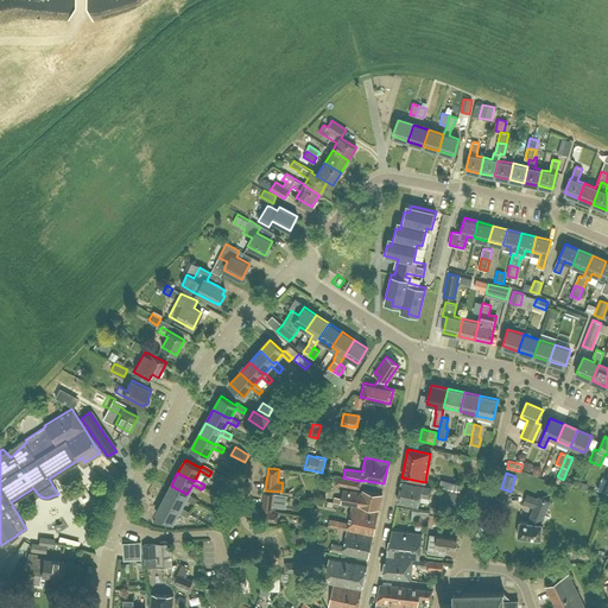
[(359,488),(360,481),(343,477),(342,485),(359,488)]
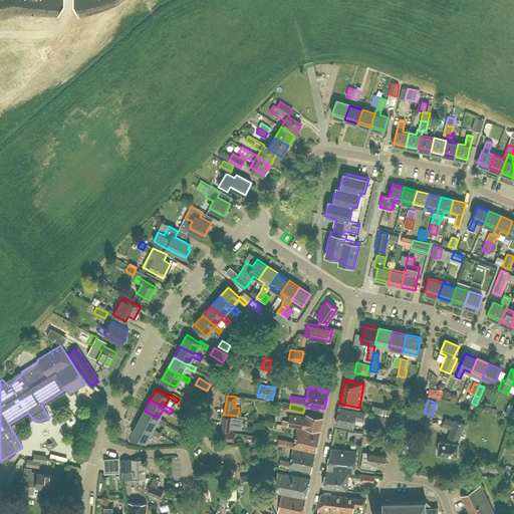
[(505,413),(513,416),(513,413),(513,405),(509,404),(505,413)]
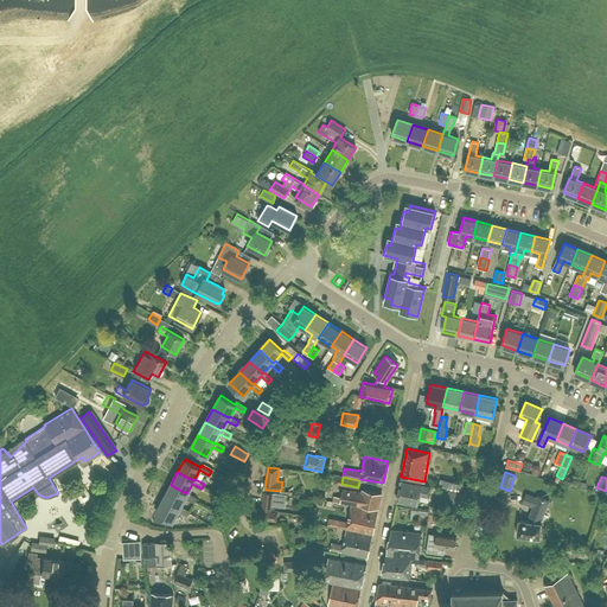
[(430,486),(401,480),(396,500),(417,505),(420,494),(428,496),(430,486)]
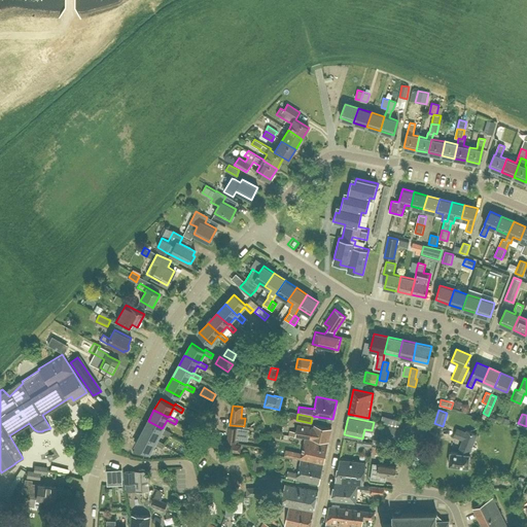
[(390,424),(413,429),(414,423),(392,418),(390,424)]
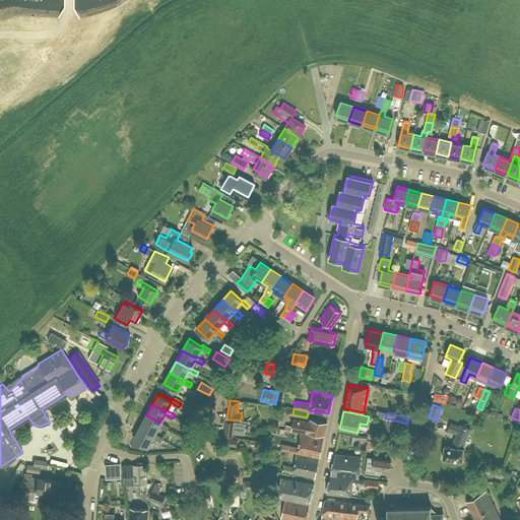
[(153,435),(154,433),(158,426),(167,430),(169,426),(160,421),(159,423),(146,415),(140,427),(153,435)]
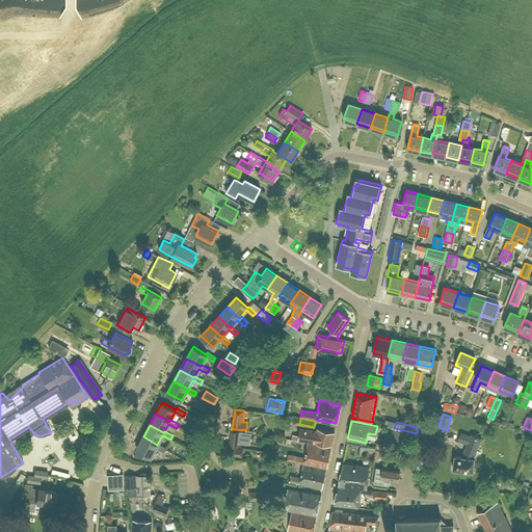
[(316,430),(299,428),(298,435),(293,434),(292,440),(298,441),(298,440),(330,445),(331,445),(334,432),(317,428),(316,428),(316,430)]
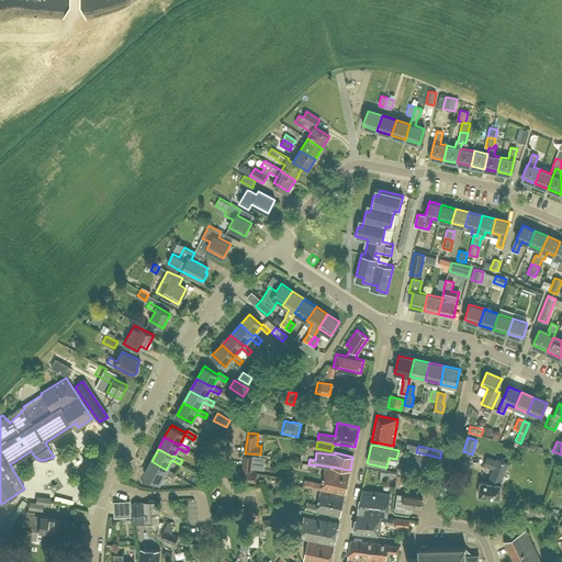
[(428,470),(431,458),(415,453),(412,465),(428,470)]
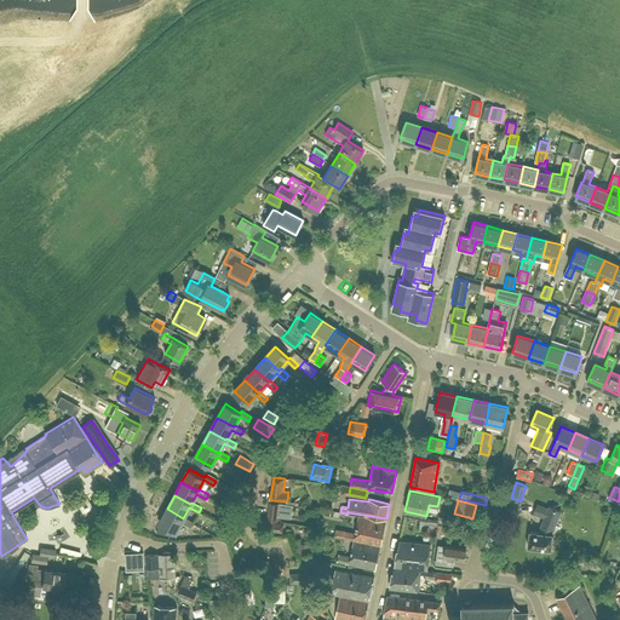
[(283,504),(270,501),(268,520),(277,521),(277,516),(282,516),(283,504)]
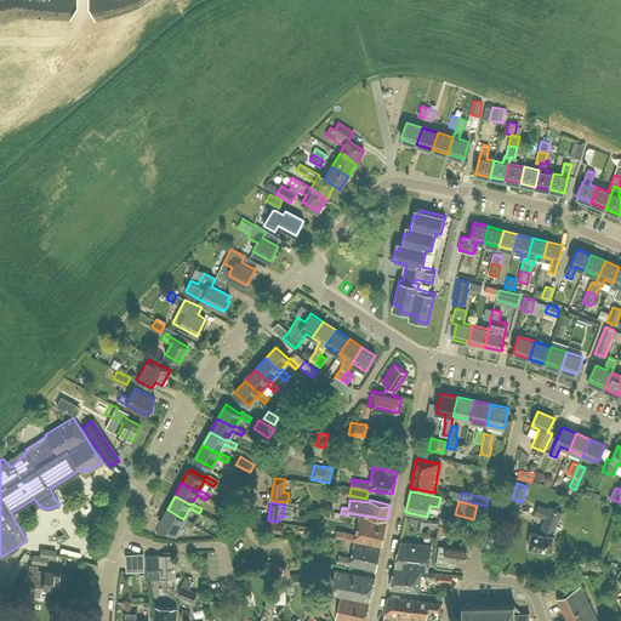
[(320,517),(325,508),(317,505),(312,513),(320,517)]
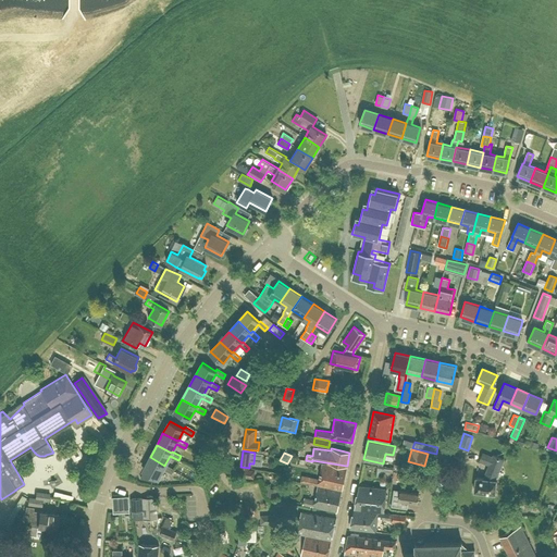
[(474,489),(482,490),(482,492),(495,493),(496,480),(495,480),(504,459),(493,455),(492,457),(483,454),(480,460),(490,465),(484,478),(475,478),(474,489)]
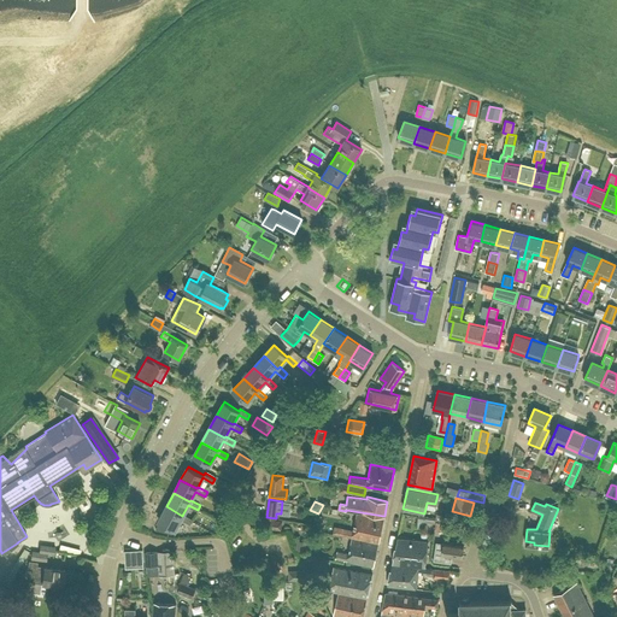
[(171,534),(175,529),(181,518),(191,523),(193,518),(183,513),(182,516),(166,506),(159,521),(160,521),(156,529),(171,534)]
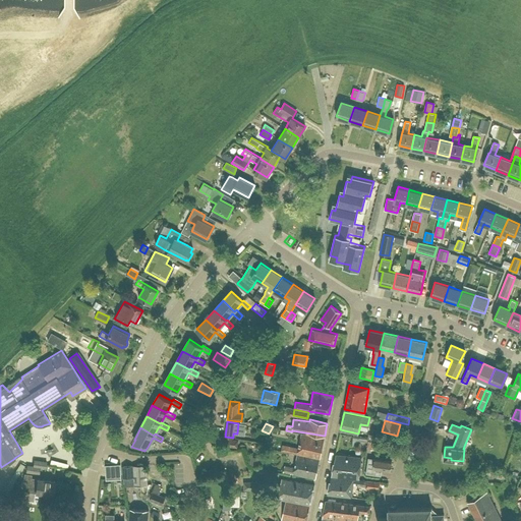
[(296,453),(320,458),(324,439),(300,433),(296,453)]
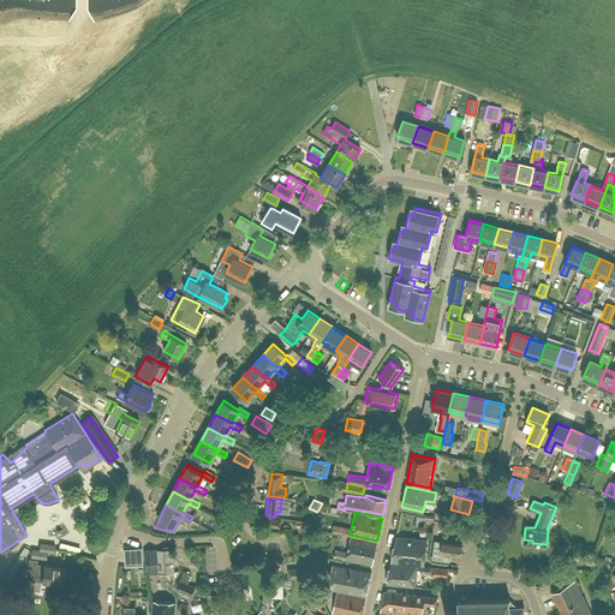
[(263,526),(280,529),(281,519),(264,517),(263,526)]
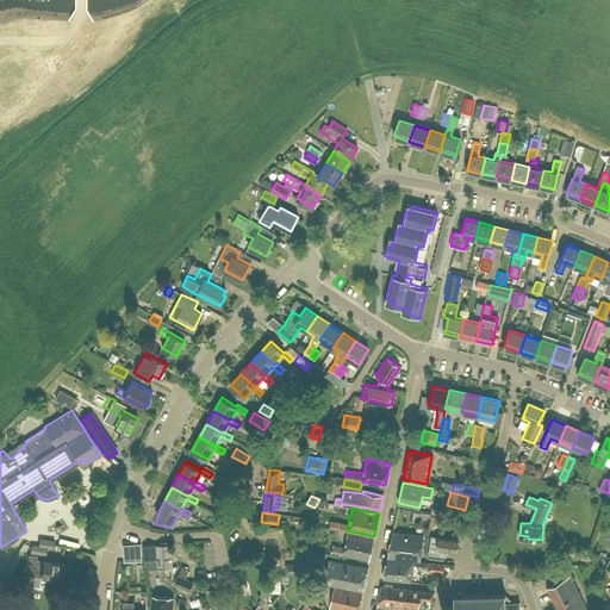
[(424,534),(393,530),(387,555),(421,559),(424,534)]
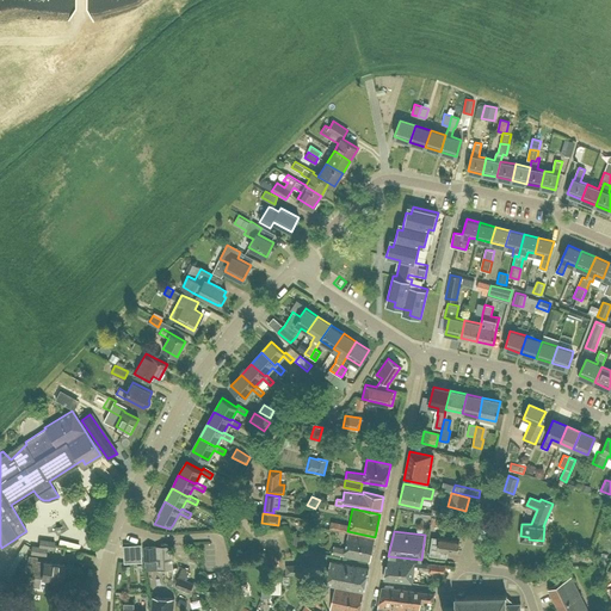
[(370,561),(375,538),(347,532),(344,548),(333,545),(332,554),(370,561)]
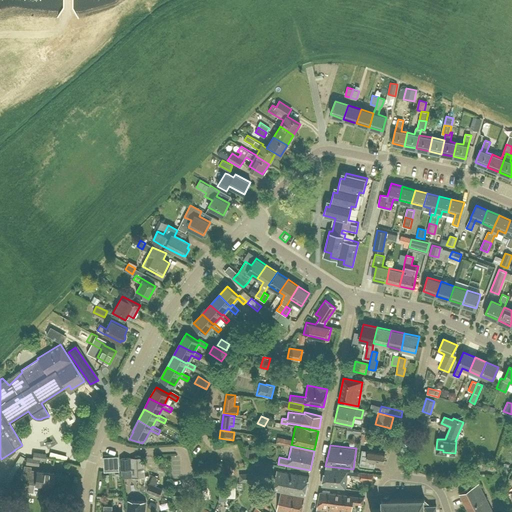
[(375,460),(384,461),(385,453),(368,451),(362,450),(360,465),(374,467),(375,460)]
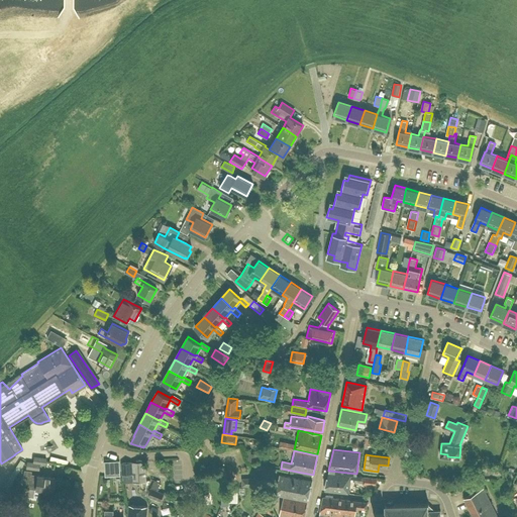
[(144,461),(144,460),(138,460),(132,461),(121,461),(121,462),(122,474),(123,474),(133,473),(133,482),(145,481),(144,461)]
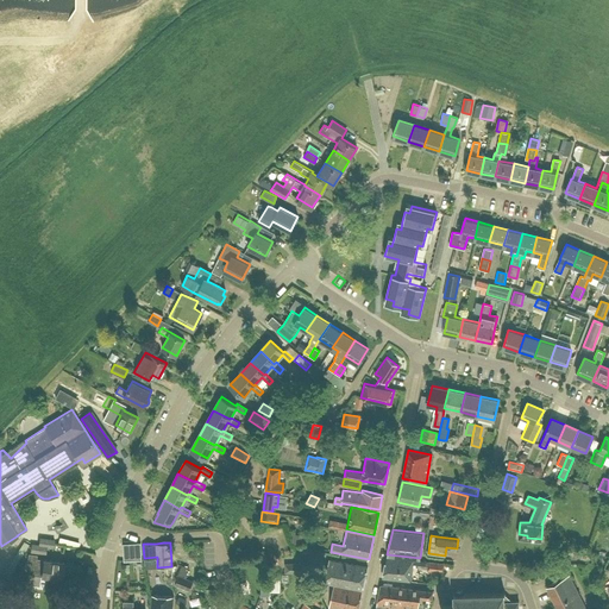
[(61,578),(63,562),(35,558),(36,554),(27,553),(26,566),(33,566),(32,575),(61,578)]
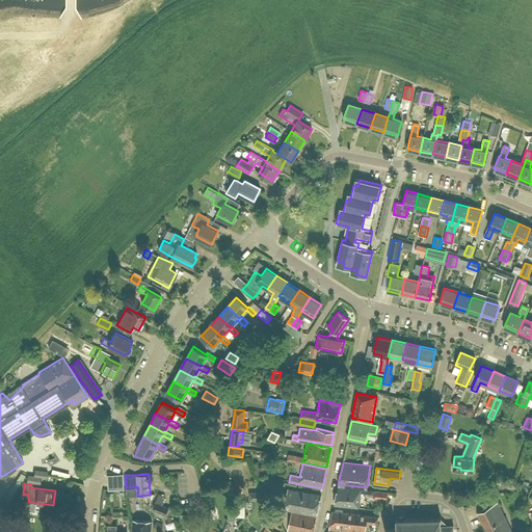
[(338,486),(335,503),(358,506),(361,494),(362,489),(360,488),(338,486)]
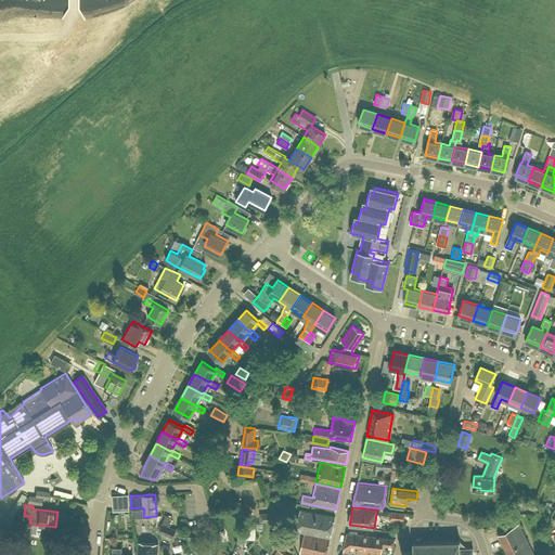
[(296,530),(310,532),(330,537),(334,516),(300,510),(296,530)]
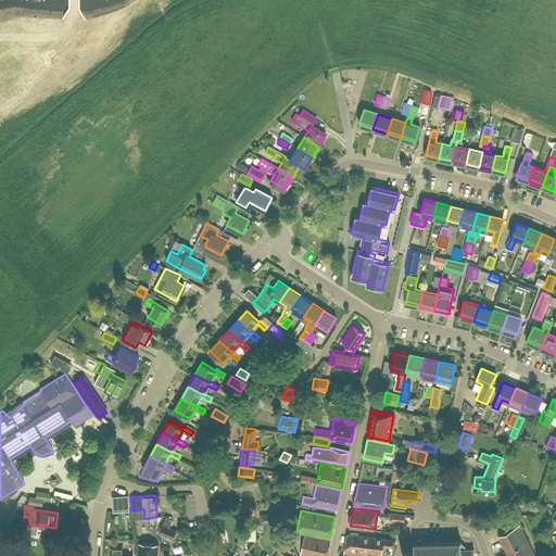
[(378,512),(377,516),(386,517),(390,518),(390,519),(404,521),(405,514),(376,510),(378,512)]
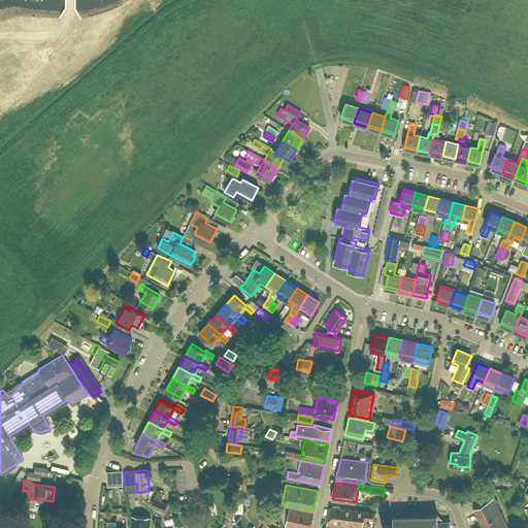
[(248,496),(266,495),(266,487),(248,488),(248,496)]
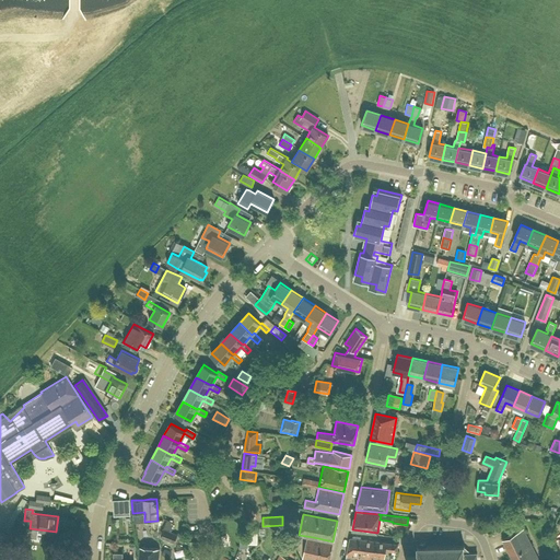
[(176,534),(164,528),(161,537),(173,543),(176,534)]
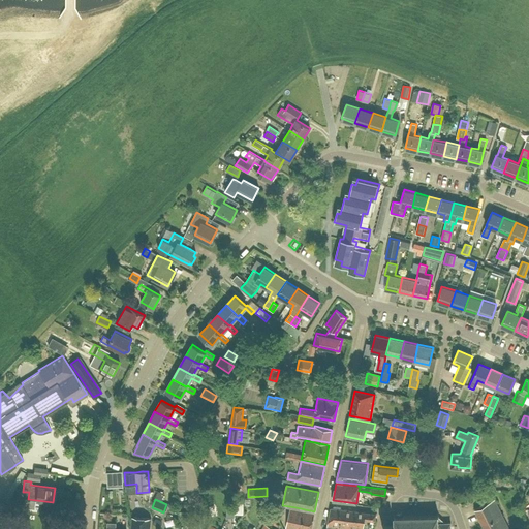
[(484,528),(509,528),(495,500),(474,509),(480,522),(484,528)]
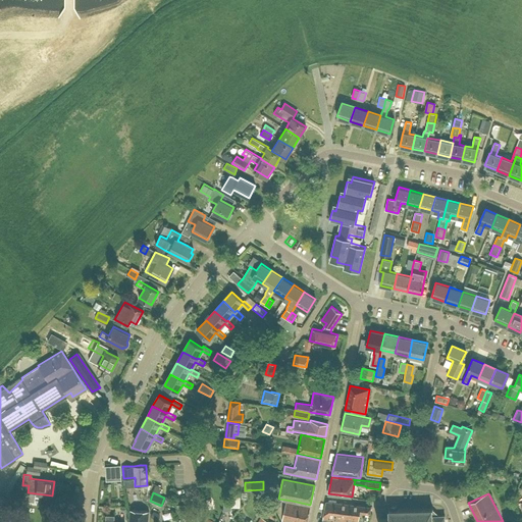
[(345,511),(347,504),(326,501),(322,519),(342,521),(344,511),(345,511)]
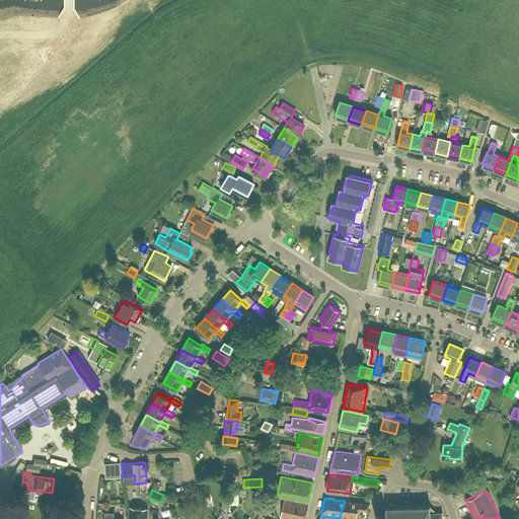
[(304,518),(308,504),(285,499),(281,517),(285,518),(304,518)]
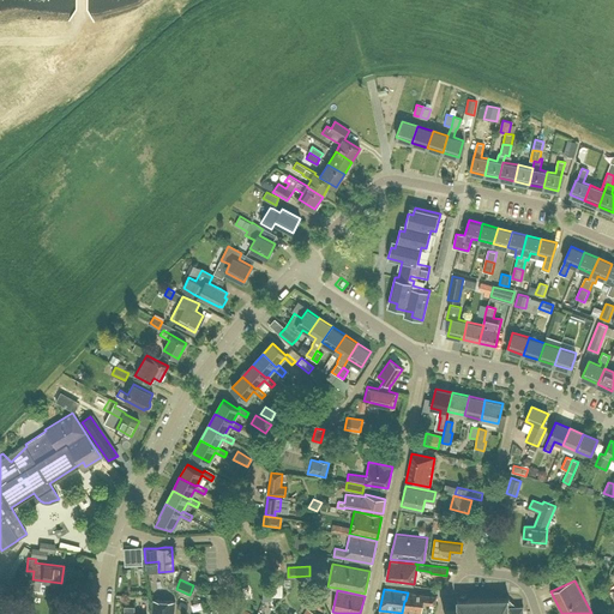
[(437,596),(408,593),(405,601),(404,601),(402,613),(403,613),(421,613),(422,602),(434,603),(437,596)]
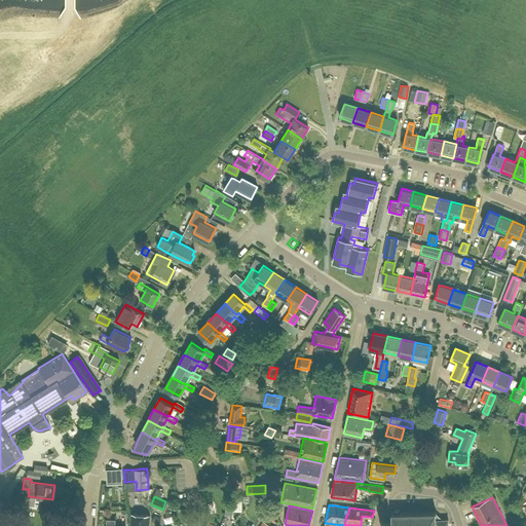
[(400,513),(400,510),(395,510),(395,513),(393,513),(392,513),(392,514),(391,514),(391,515),(392,515),(392,521),(391,521),(391,522),(382,522),(381,525),(448,525),(448,519),(446,519),(445,519),(443,520),(436,514),(437,514),(437,512),(436,512),(436,511),(434,511),(434,512),(427,513),(427,512),(425,512),(425,513),(418,513),(418,512),(417,512),(417,513),(410,513),(410,512),(409,512),(409,513),(402,513),(402,512),(401,512),(401,513),(400,513)]
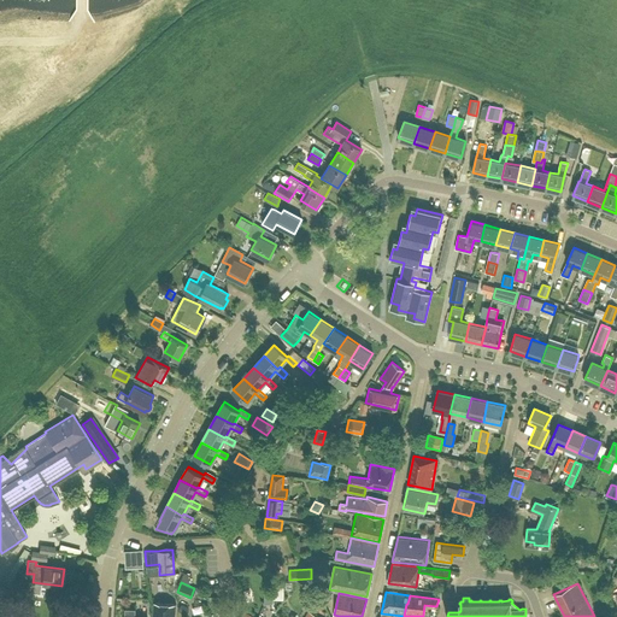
[(153,616),(174,616),(175,604),(154,603),(153,616)]
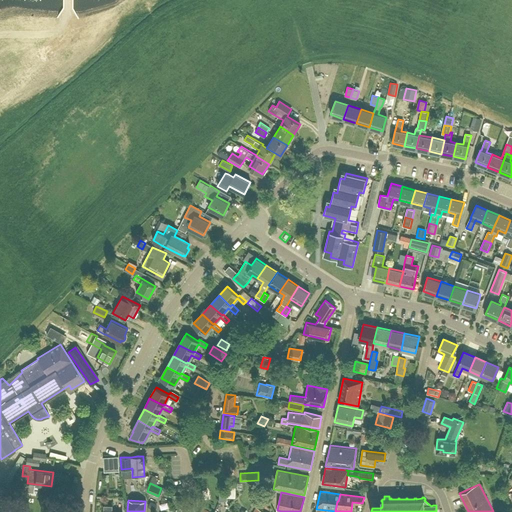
[(170,501),(163,503),(165,509),(172,508),(170,501)]
